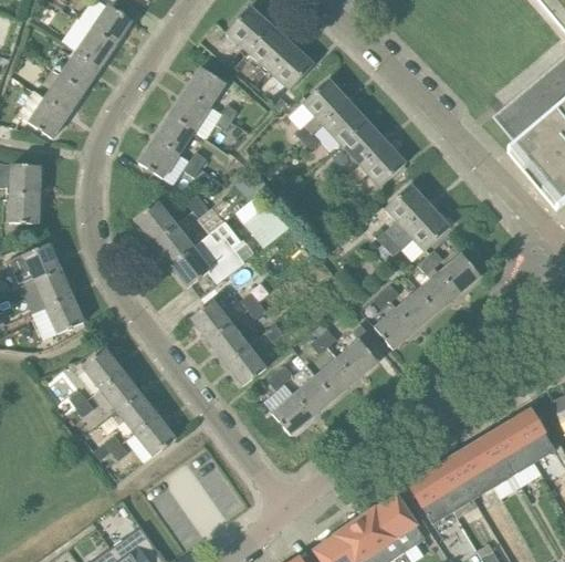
[(84,23),(92,28),(115,43),(131,20),(101,0),(84,23)]
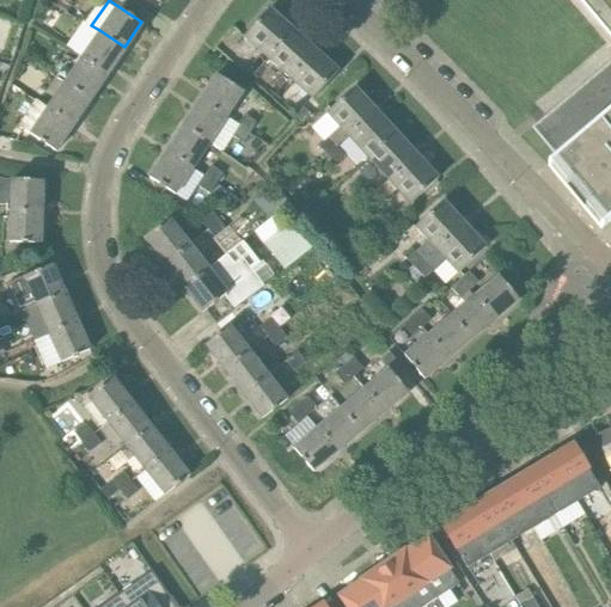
[(530,127),(608,220),(610,216),(610,0),(579,0),(610,36),(610,57),(608,61),(530,127)]
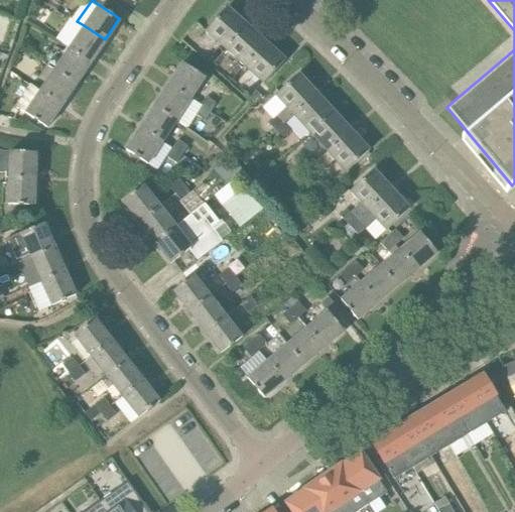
[(206,28),(225,45),(246,22),(227,5),(206,28)]
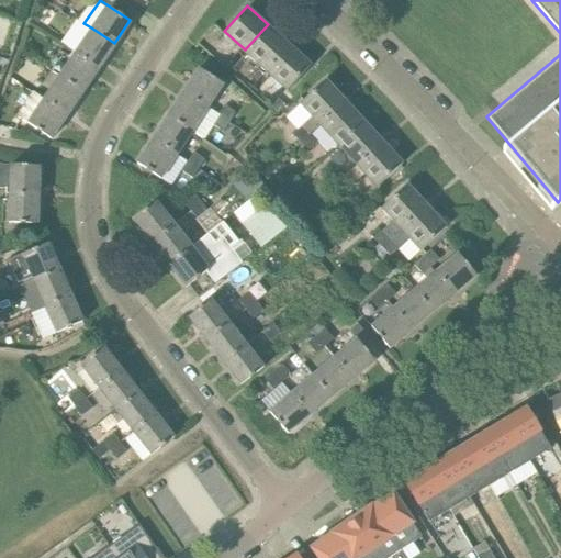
[(268,24),(245,49),(266,68),(289,43),(268,24)]
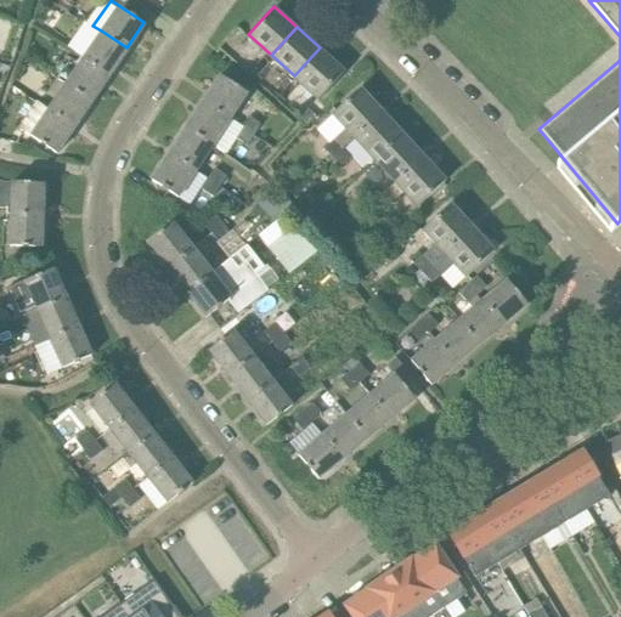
[(126,47),(101,30),(83,56),(108,73),(126,47)]
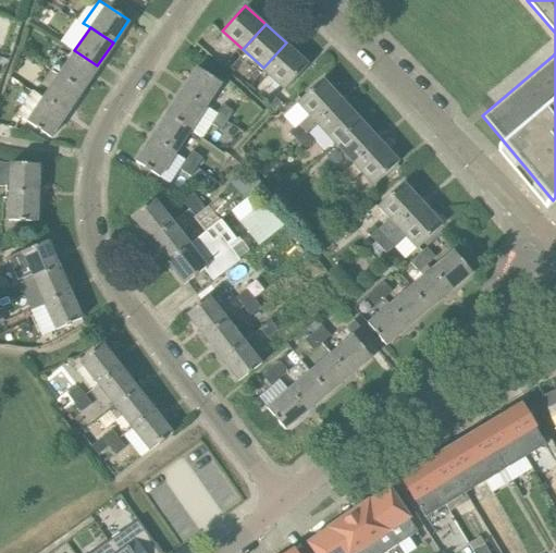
[(286,42),(263,68),(284,87),(307,61),(286,42)]
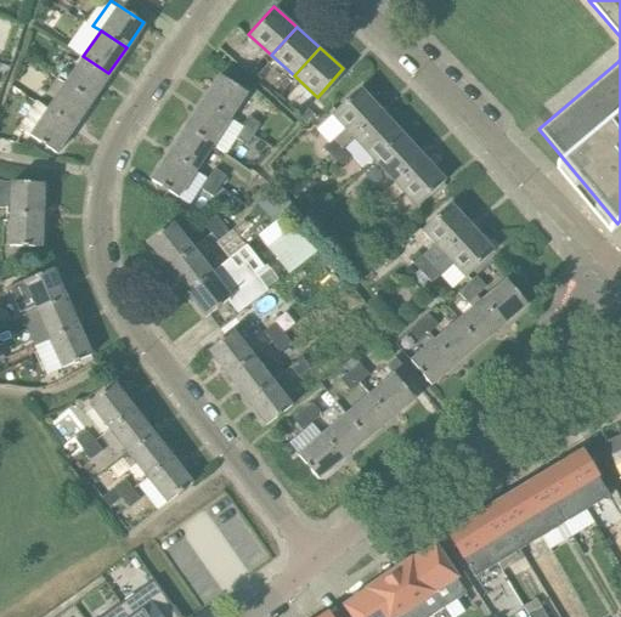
[(108,73),(83,56),(66,81),(91,98),(108,73)]
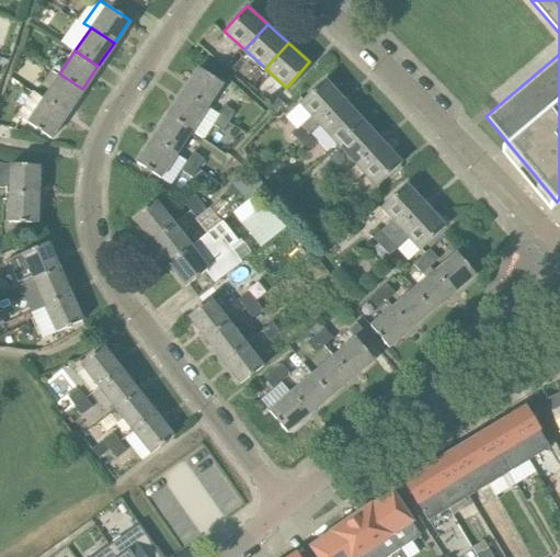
[(183,90),(206,104),(221,80),(198,65),(183,90)]
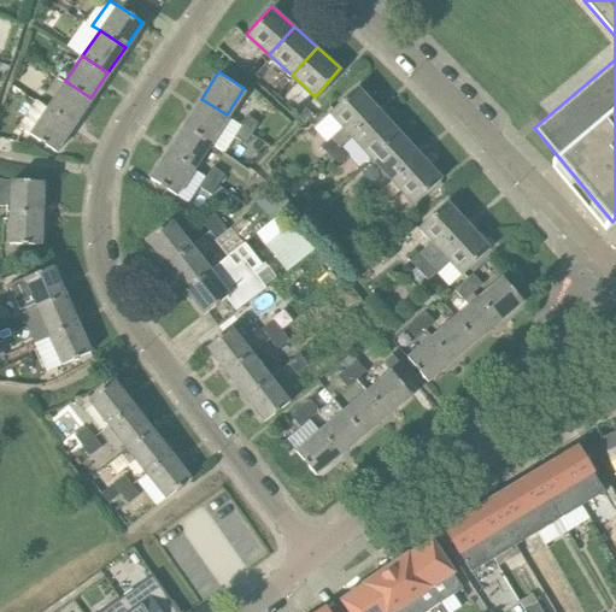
[(91,98),(65,81),(48,106),(74,123),(91,98)]
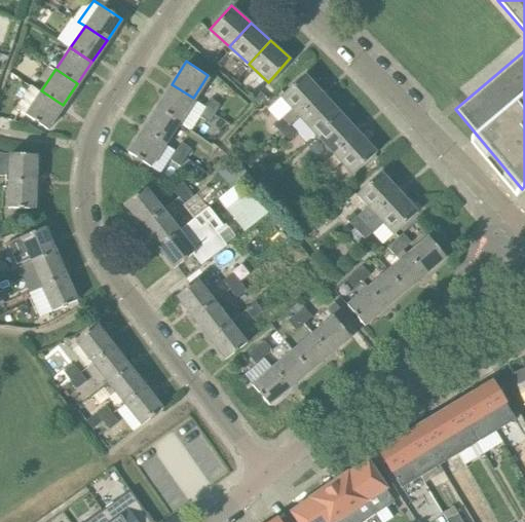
[(273,122),(282,131),(290,122),(289,121),(297,113),(321,91),(304,73),(280,95),(291,106),(273,122)]
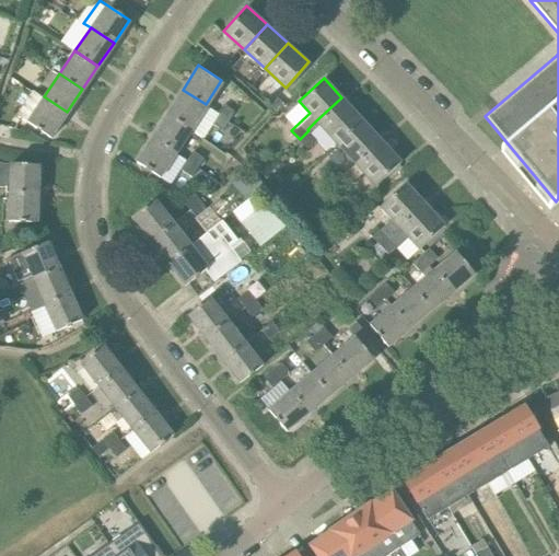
[(167,113),(190,127),(206,104),(183,90),(167,113)]
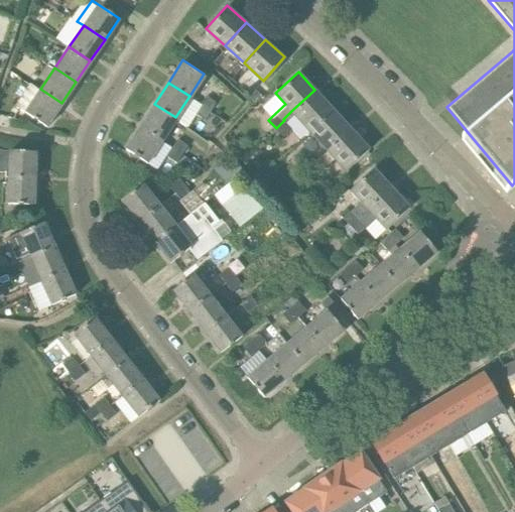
[(254,100),(261,93),(253,86),(246,93),(254,100)]
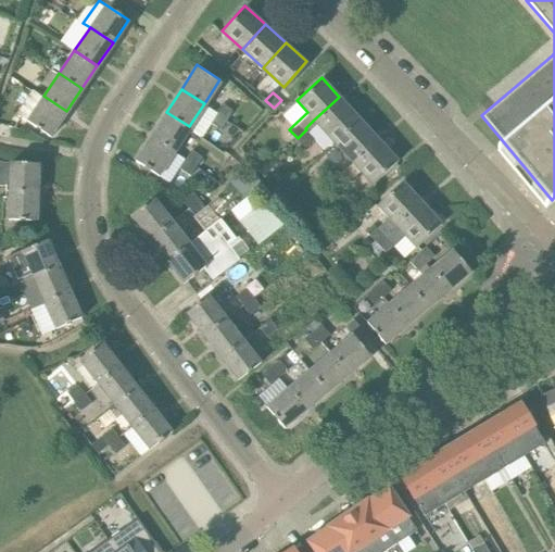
[(66,111),(43,96),(27,118),(50,134),(66,111)]
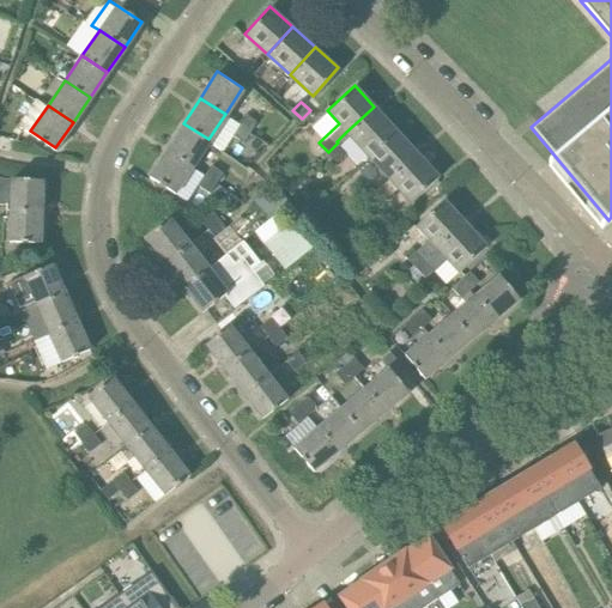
[(374,107),(346,132),(368,156),(397,129),(374,107)]
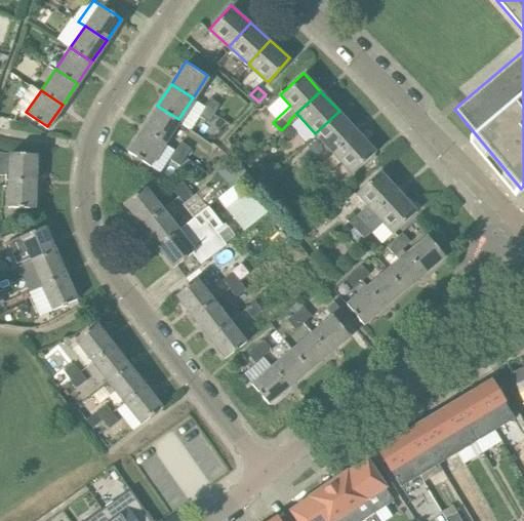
[(204,104),(214,110),(219,102),(209,95),(204,104)]
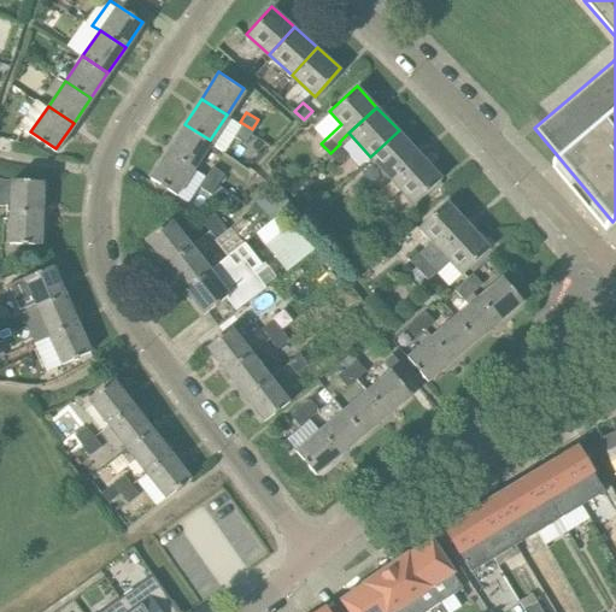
[(252,129),(240,122),(234,133),(246,139),(252,129)]
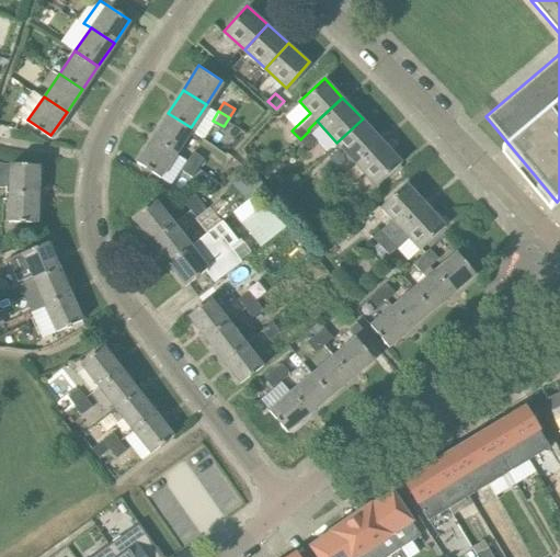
[(152,136),(175,150),(191,127),(168,113),(152,136)]
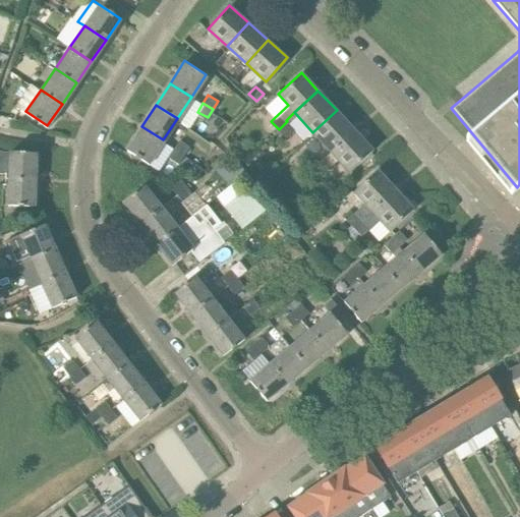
[(337,110),(312,132),(330,151),(354,129),(337,110)]
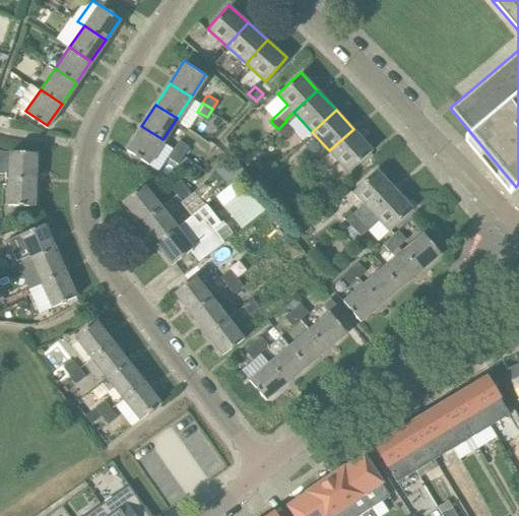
[(286,121),(278,129),(283,135),(293,128),(286,121)]
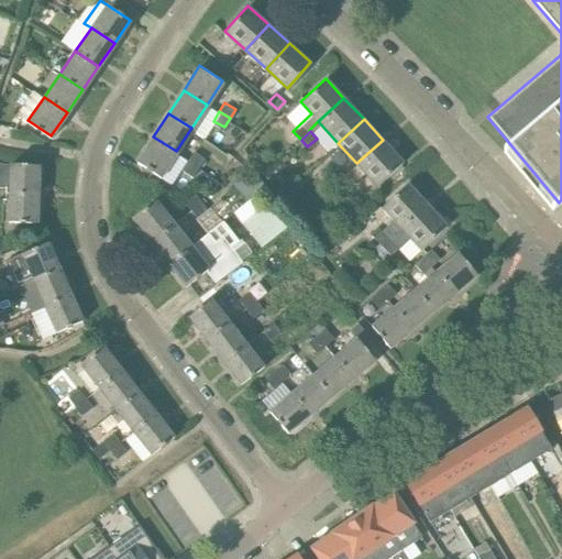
[(176,151),(153,136),(138,161),(161,175),(176,151)]
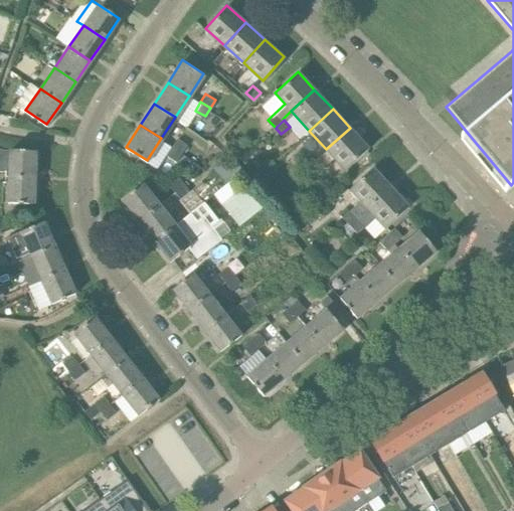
[(326,149),(318,157),(310,165),(315,171),(332,156),(344,169),(368,147),(350,128),(326,149)]
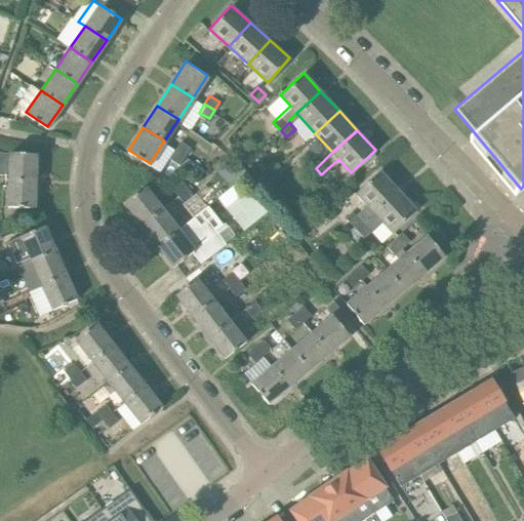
[(174,148),(184,154),(189,146),(179,139),(174,148)]
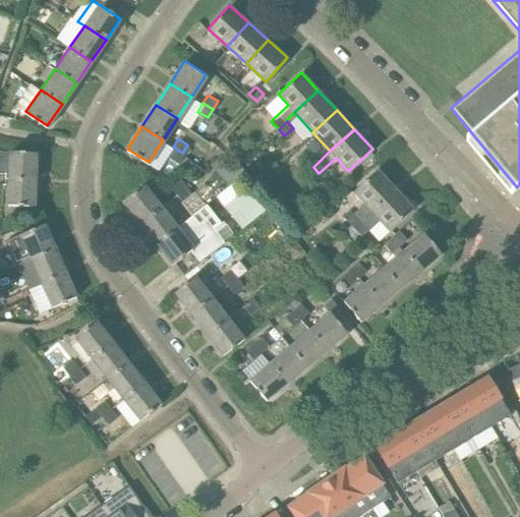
[(182,153),(173,147),(168,155),(177,161),(182,153)]
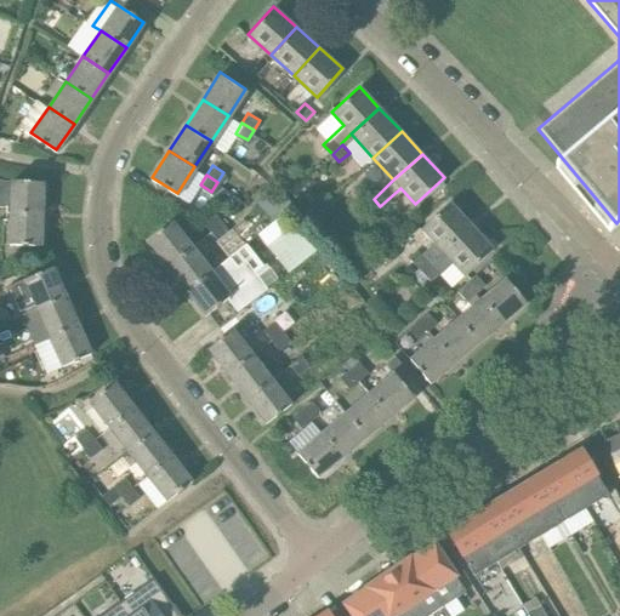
[(0,204),(11,205),(10,210),(41,211),(43,180),(13,178),(0,177),(0,204)]
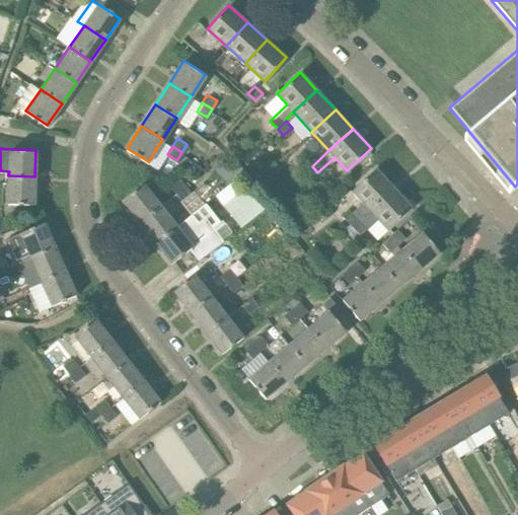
[(312,166),(320,158),(313,150),(304,158),(312,166)]
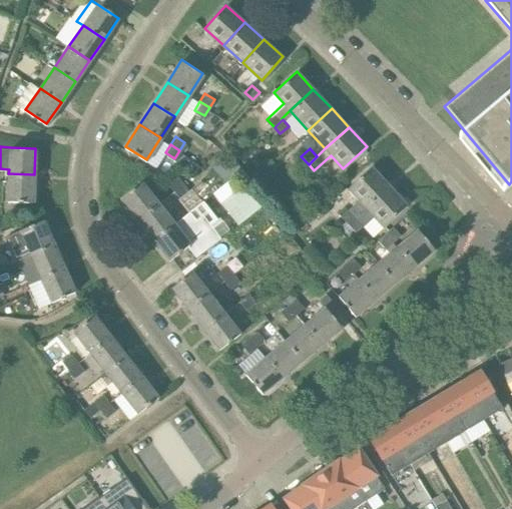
[(346,218),(349,221),(389,185),(371,166),(348,187),(359,198),(342,214),(346,218)]
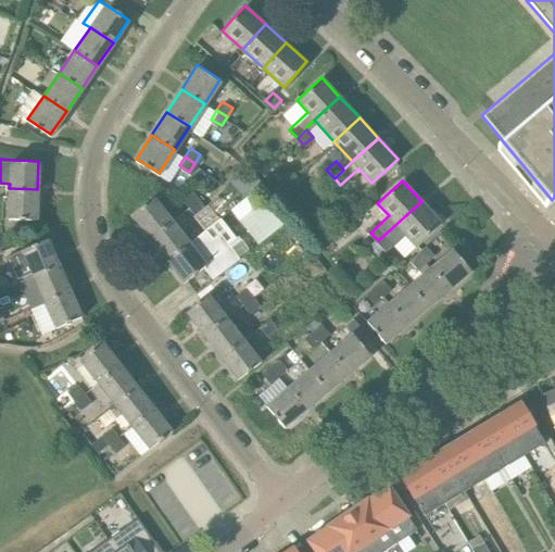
[(37,189),(9,188),(8,216),(36,217),(37,189)]
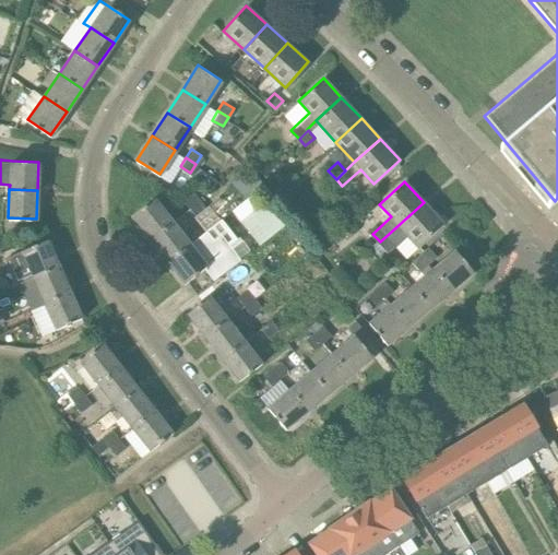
[(189,205),(200,198),(193,189),(182,198),(189,205)]
